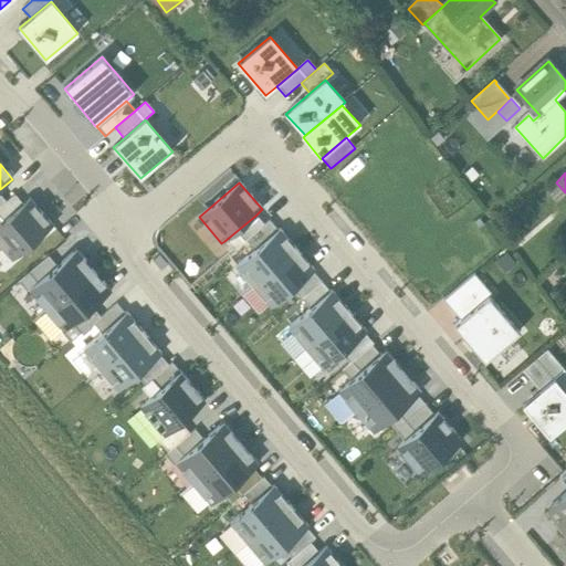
[(0,224),(23,205),(14,195),(6,201),(0,206),(0,224)]
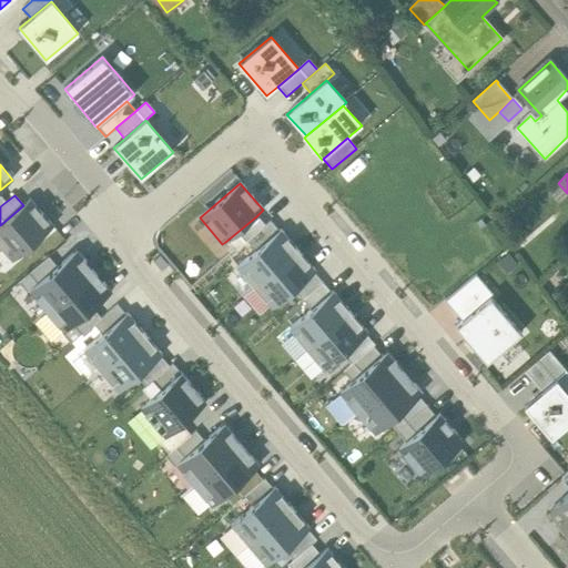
[(0,225),(0,246),(12,261),(53,226),(30,200),(23,205),(0,225)]
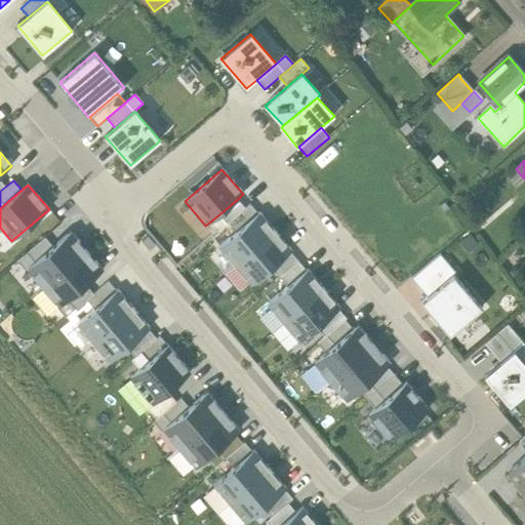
[(237,200),(208,224),(217,233),(228,224),(245,209),(237,200)]
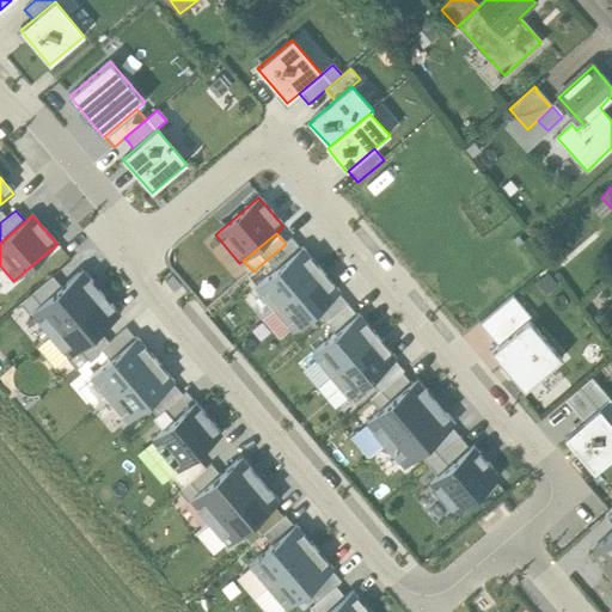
[(300,250),(292,239),(286,244),(265,261),(275,271),(300,250)]
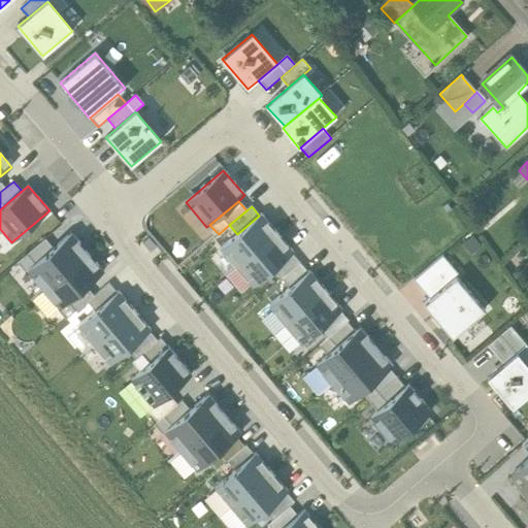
[(236,268),(276,233),(261,215),(259,216),(237,234),(220,249),(236,268)]
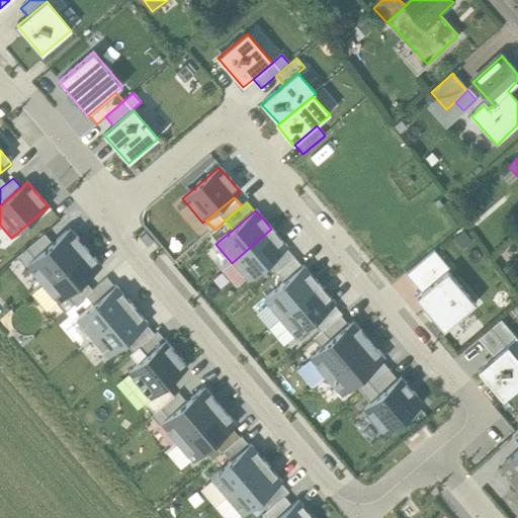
[(86,247),(70,229),(52,244),(26,265),(42,284),(86,247)]
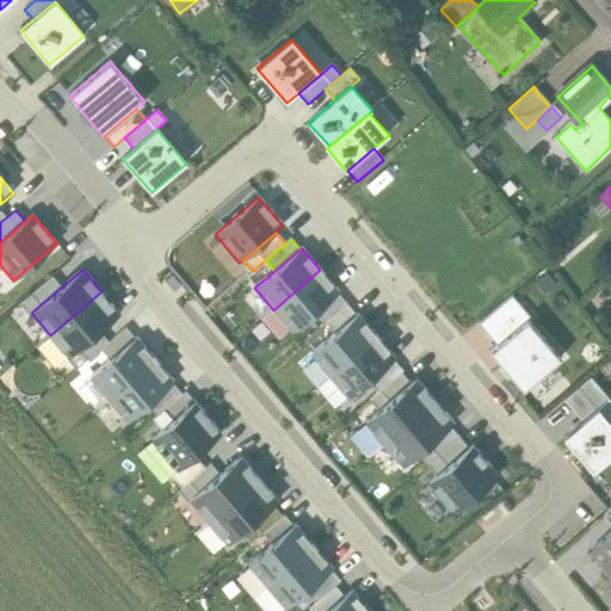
[(339,292),(320,270),(273,310),(292,333),(315,313),(338,294),(339,292)]
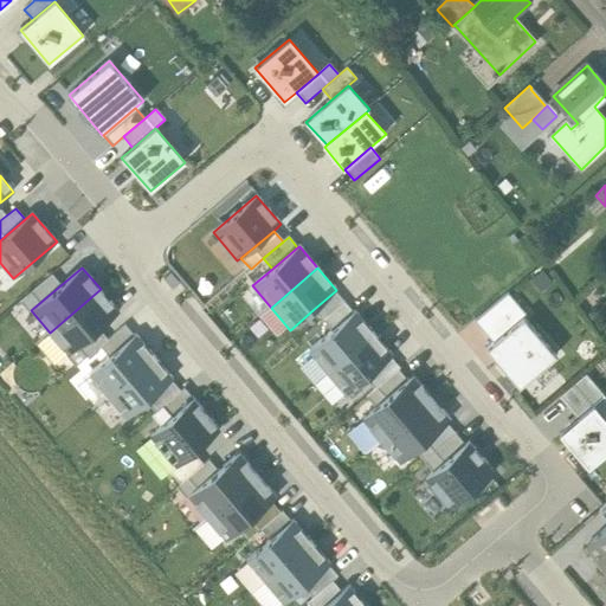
[(28,313),(31,310),(60,285),(51,274),(19,302),(28,313)]
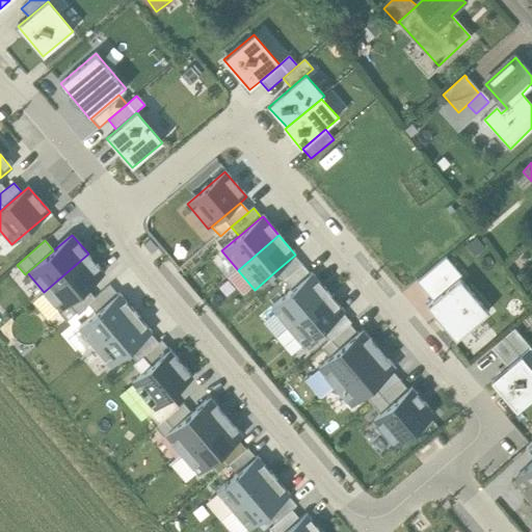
[(104,273),(88,254),(44,292),(60,311),(86,289),(104,273)]
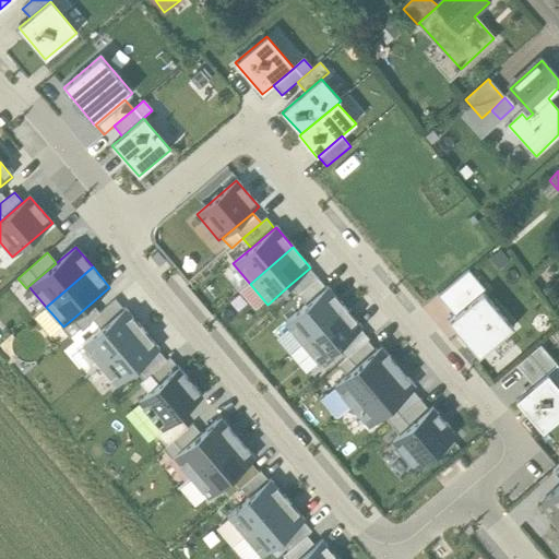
[(318,280),(309,269),(288,286),(297,296),(318,280)]
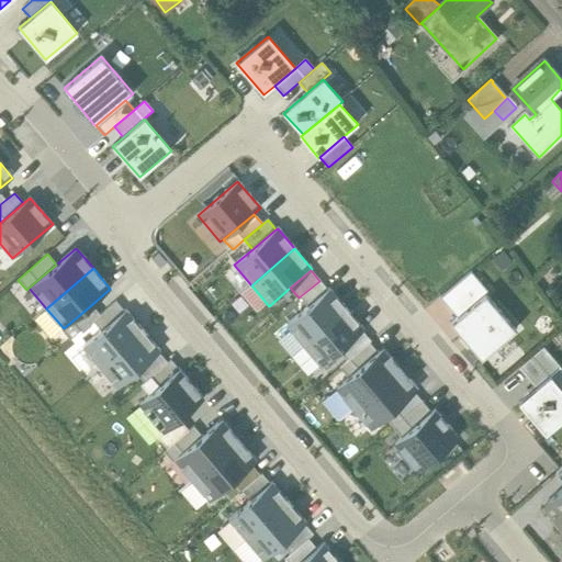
[(441,298),(458,317),(485,296),(490,293),(471,272),(441,298)]
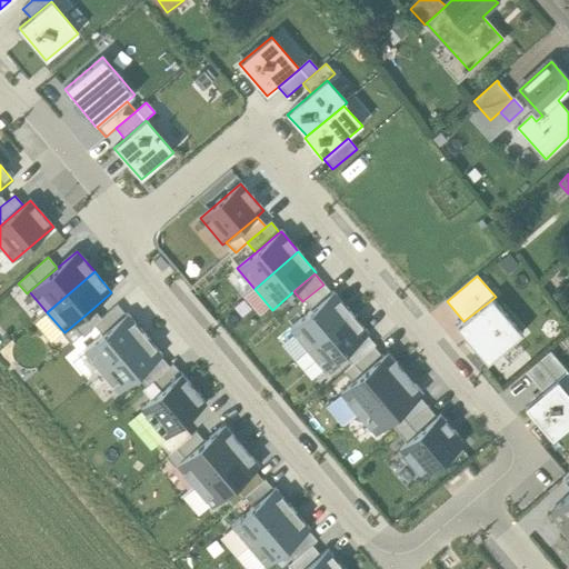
[(331,295),(323,285),(302,301),(311,311),(331,295)]
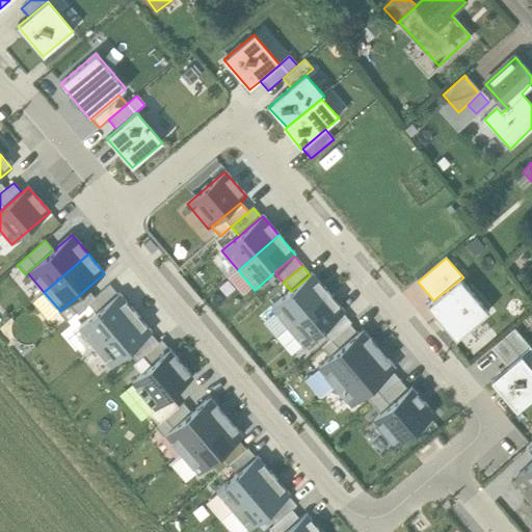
[(287,327),(328,293),(312,274),(310,275),(291,291),(270,309),(287,327)]
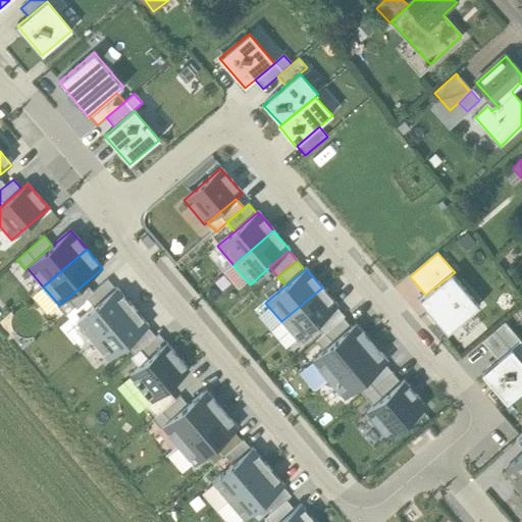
[(478,307),(451,275),(425,295),(418,301),(446,333),(478,307)]
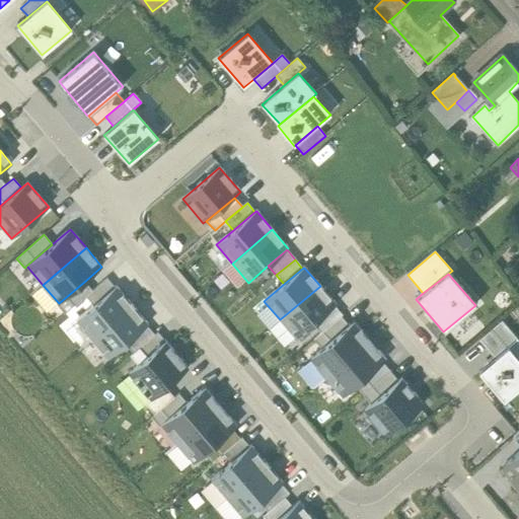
[(115,288),(106,279),(92,291),(84,297),(92,306),(115,288)]
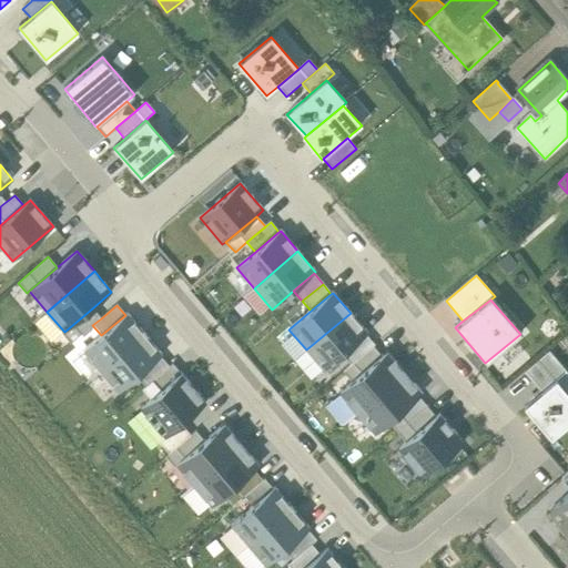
[(92,308),(64,332),(62,334),(70,344),(92,325),(101,318),(92,308)]
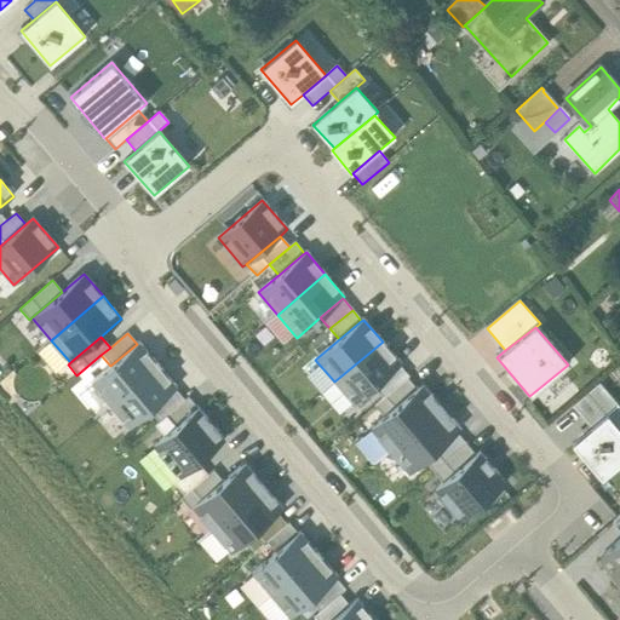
[(402,363),(383,342),(334,382),(354,405),(373,388),(400,366),(402,363)]
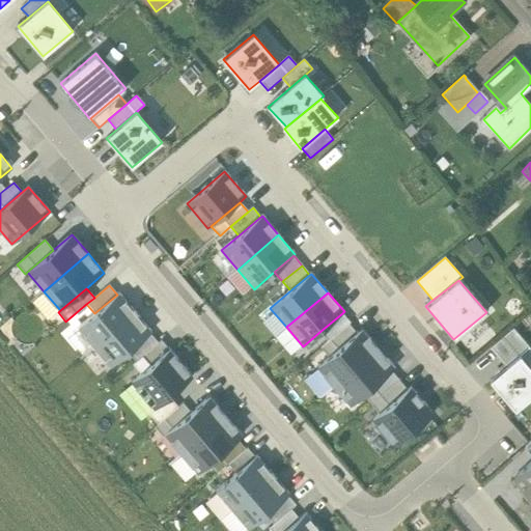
[(93,347),(135,312),(118,294),(117,295),(94,313),(77,328),(93,347)]
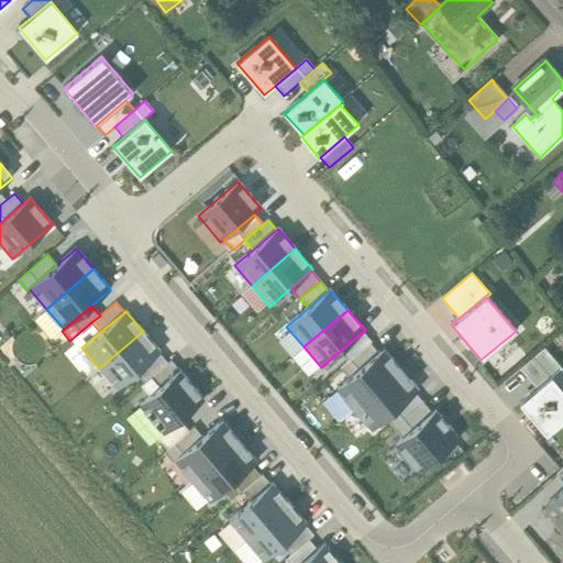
[(161,351),(143,331),(99,368),(117,388),(135,373),(158,353),(161,351)]
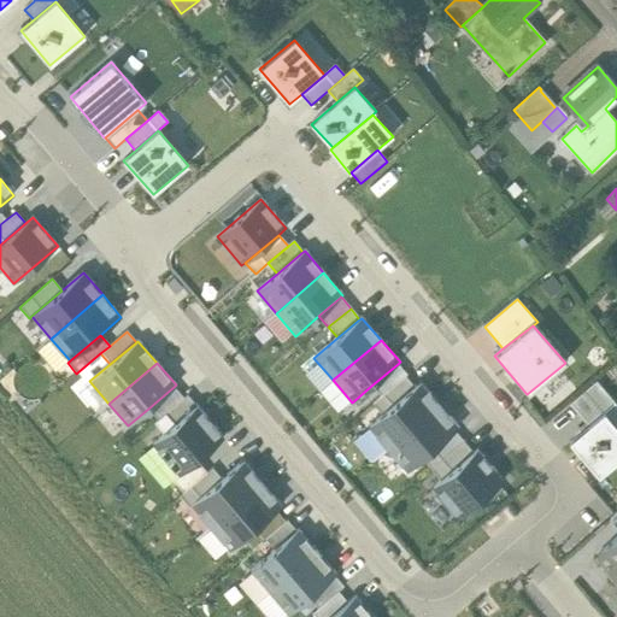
[(407,375),(398,364),(371,386),(381,397),(405,376),(407,375)]
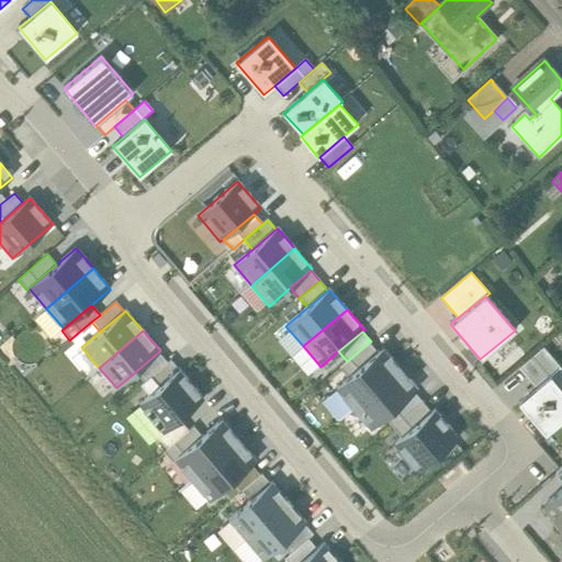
[(348,378),(378,352),(369,343),(347,361),(339,368),(348,378)]
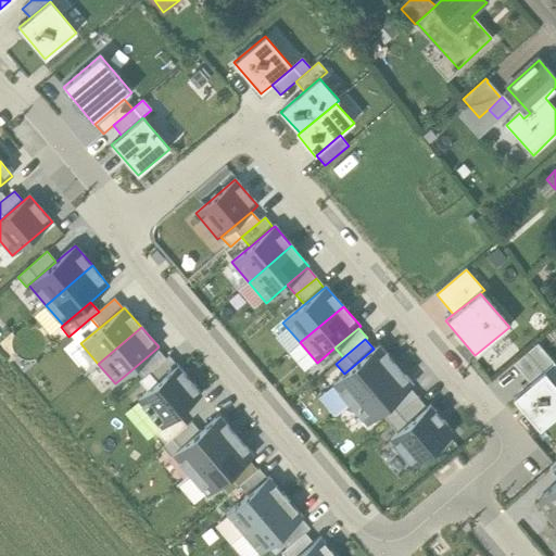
[(554,363),(538,343),(514,363),(531,383),(544,373),(554,363)]
